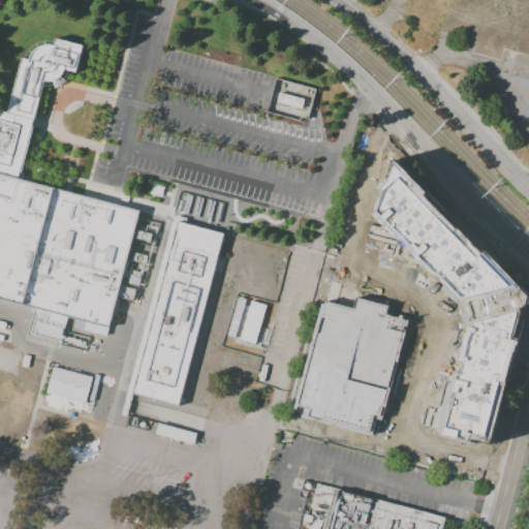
[(10,112),(36,118),(48,85),(68,71),(78,73),(86,43),(58,38),(36,41),(20,57),(10,112)]
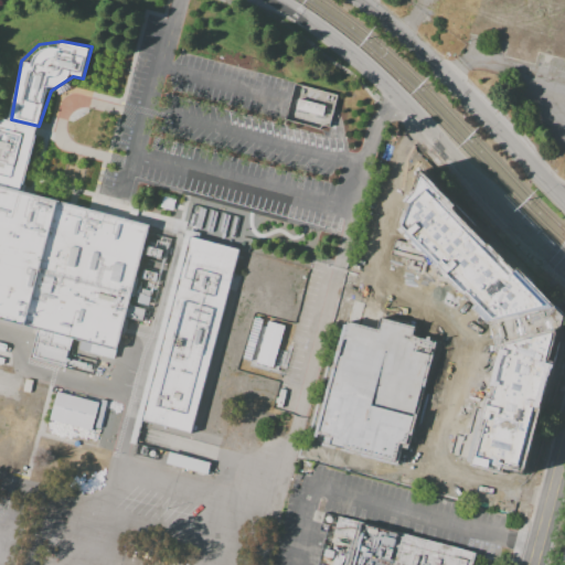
[(295,84),(338,96),(332,115),(328,131),(285,120),(289,103),(295,84)]
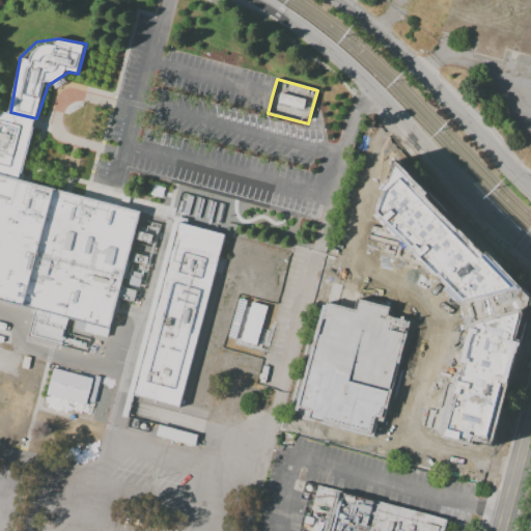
[(395,163),(379,214),(462,302),(513,286),(395,163)]
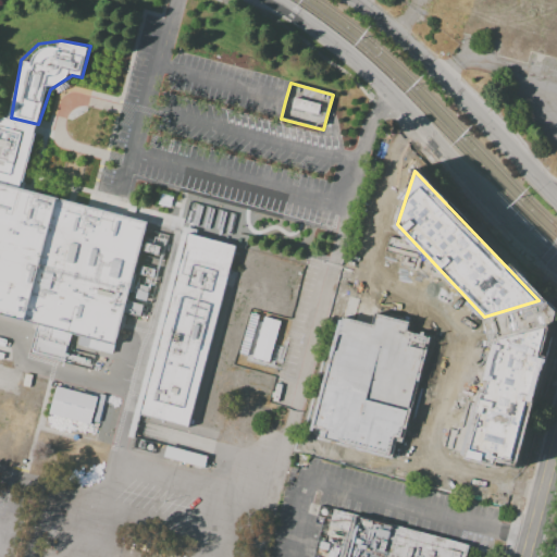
[(0,185),(143,224),(111,346),(0,316),(0,185)]
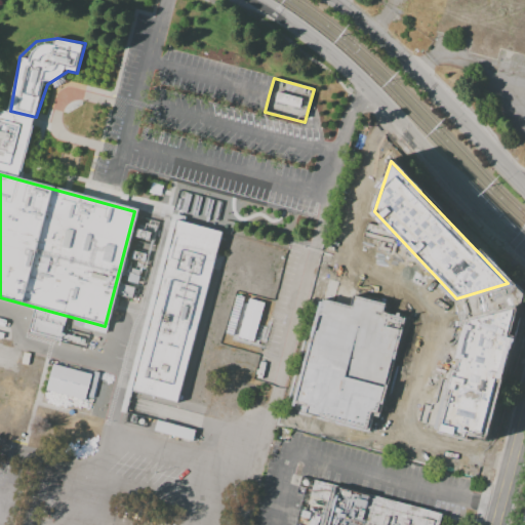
[(172,223),(219,236),(172,410),(125,397),(172,223)]
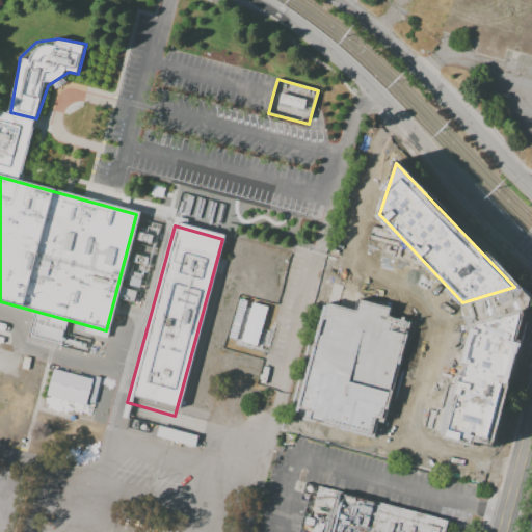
[(325,302),(294,420),(378,442),(409,324),(389,319),(392,308),(354,297),(351,309),(345,308),(325,302)]
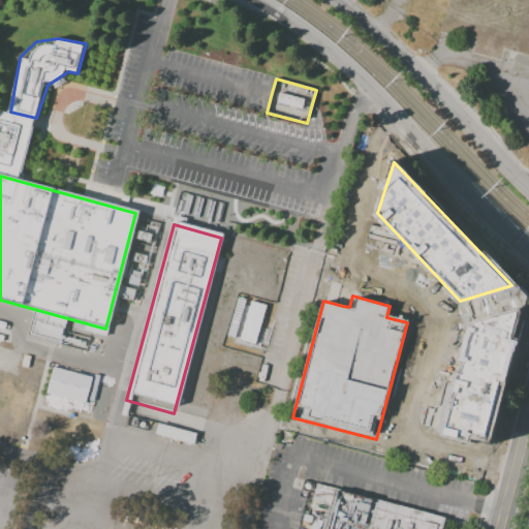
[(473,319),(524,307),(489,442),(444,432),(473,319)]
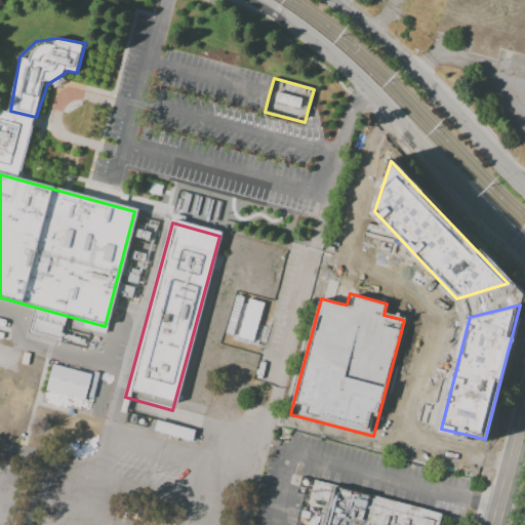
[(45,365),(95,378),(85,417),(35,404),(45,365)]
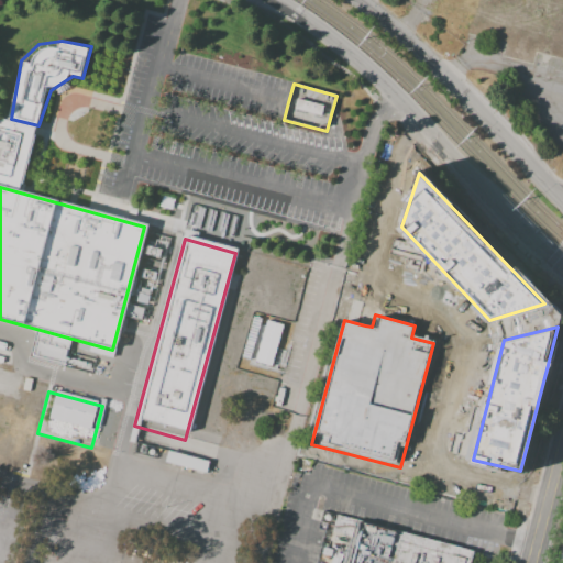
[(155,459),(134,452),(136,442),(158,448),(155,459)]
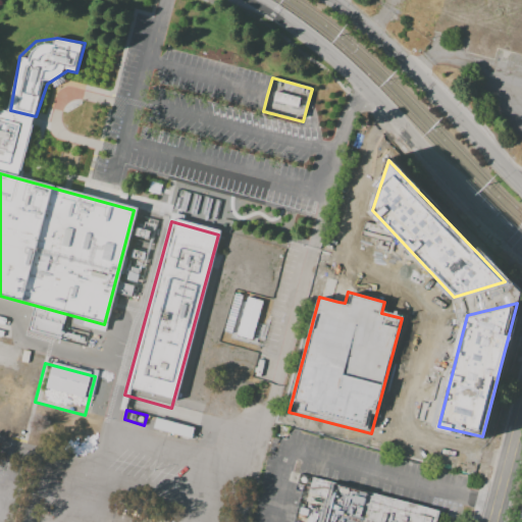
[(156,418),(195,428),(192,439),(153,428),(156,418)]
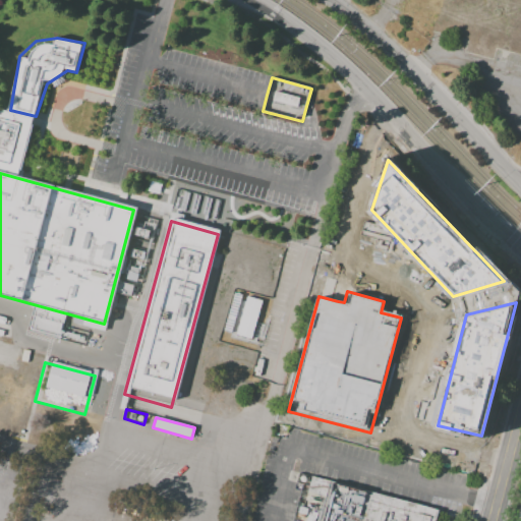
[(296,520),(308,476),(441,511),(438,520),(296,520)]
